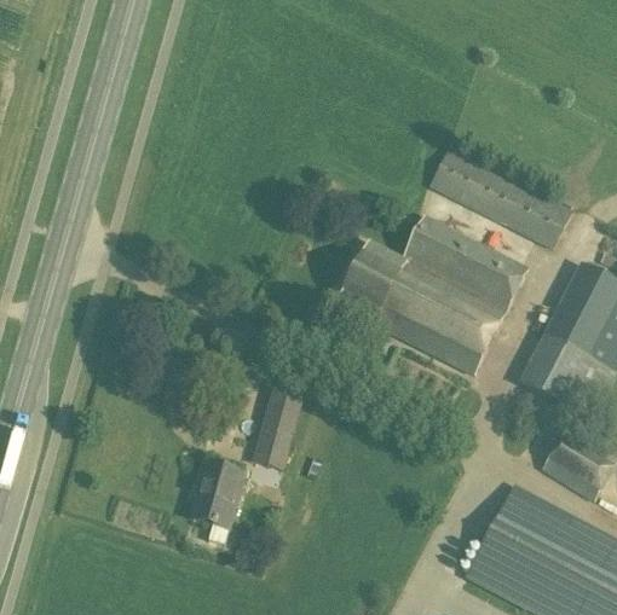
[(563,237),(566,231),(561,228),(570,212),(447,149),(426,189),(551,251),(559,235),(563,237)]
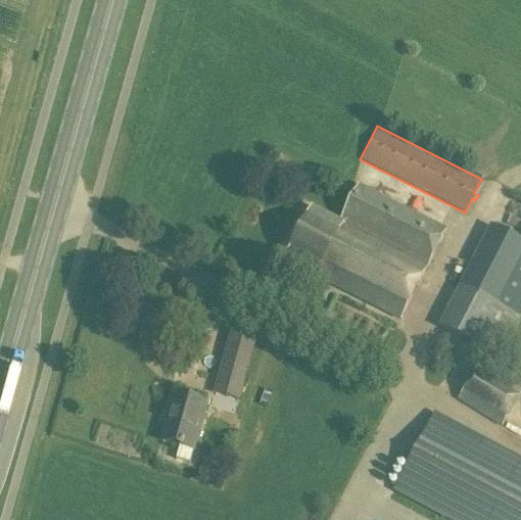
[(444,228),(357,183),(337,221),(310,206),(282,260),(397,319),(424,266),(444,228)]
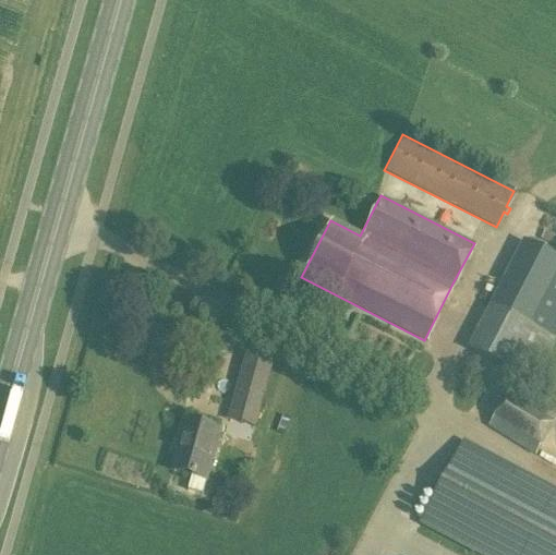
[(531,382),(555,333),(555,256),(520,239),(464,348),(531,382)]
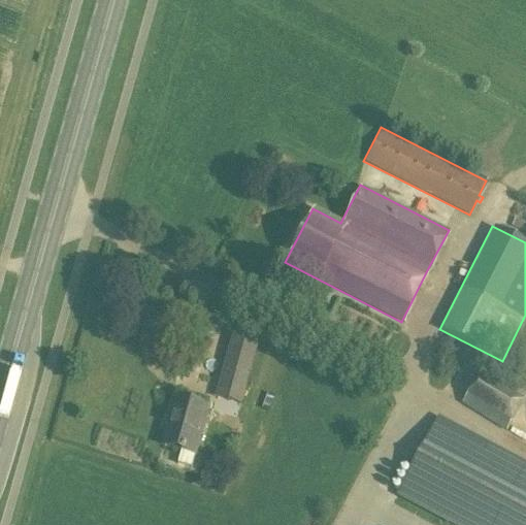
[(255,347),(237,341),(229,371),(247,376),(255,347)]
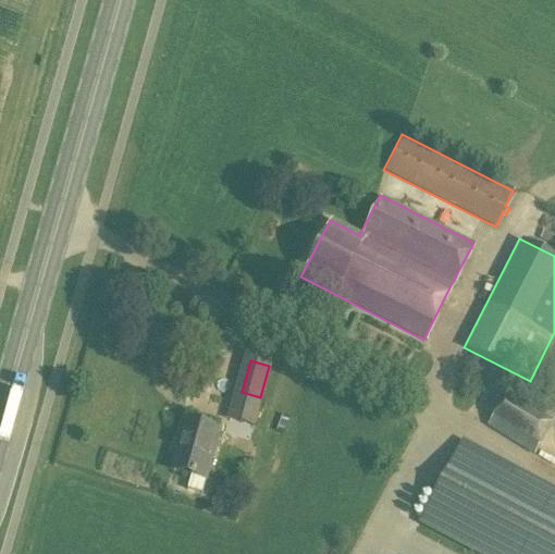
[(532,453),(554,414),(554,413),(508,385),(484,425),(532,453)]
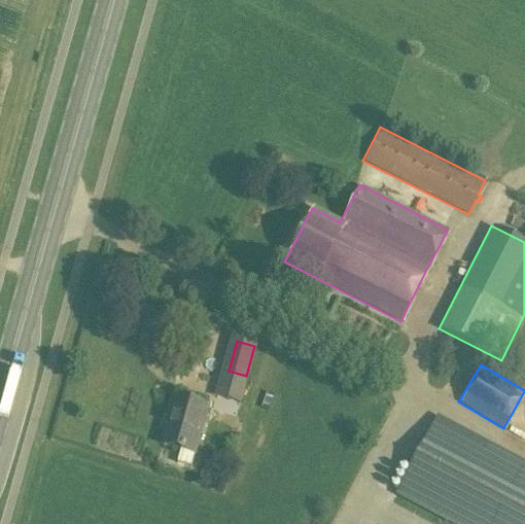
[(208,392),(238,400),(242,386),(212,378),(208,392)]
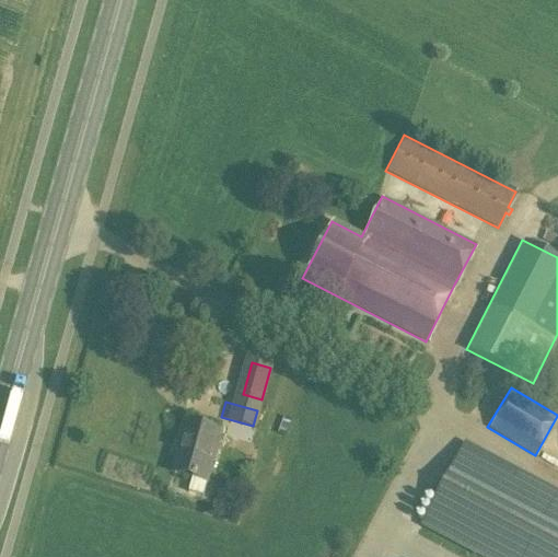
[(204,480),(218,430),(179,419),(171,451),(176,452),(171,472),(204,480)]
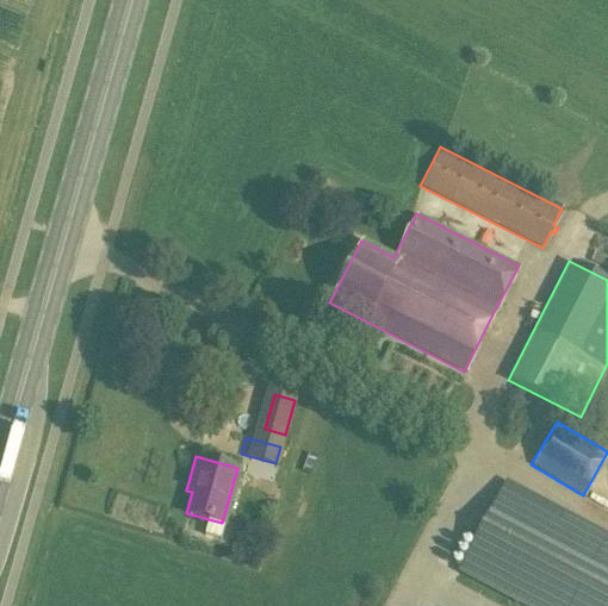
[(526,605),(607,605),(607,536),(503,481),(457,569),(526,605)]
